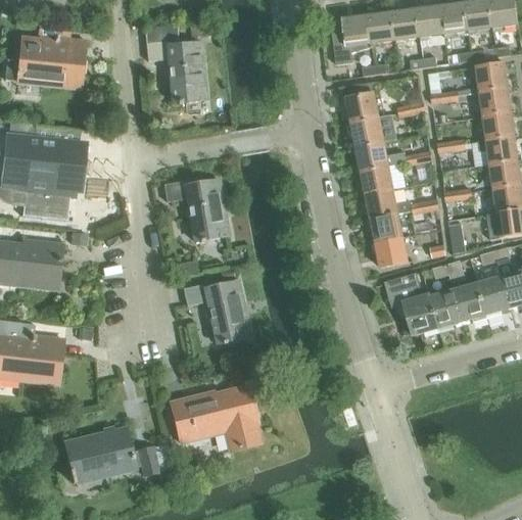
[(472,0),(464,1),(468,30),(492,27),(488,0),(472,0)]
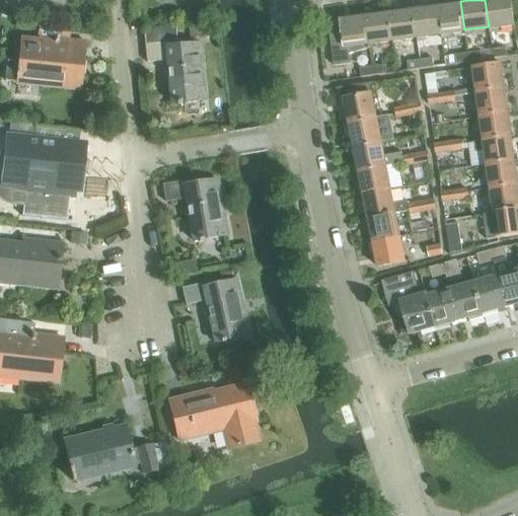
[(485,0),(489,26),(513,23),(509,0),(485,0)]
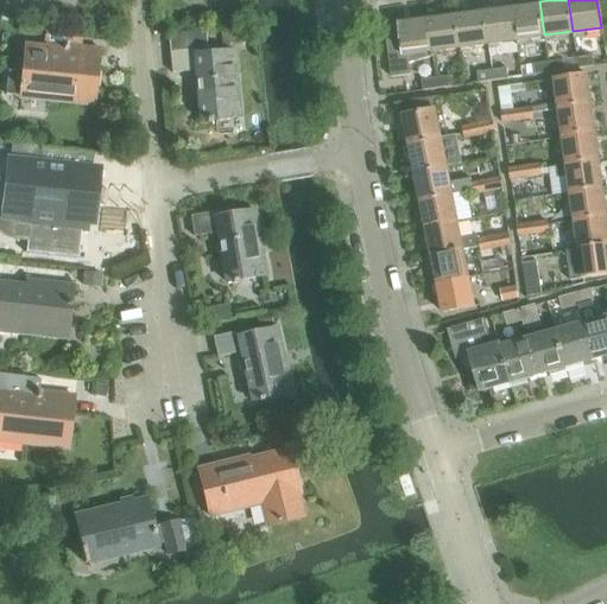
[(539,1),(511,6),(516,39),(544,35),(539,1)]
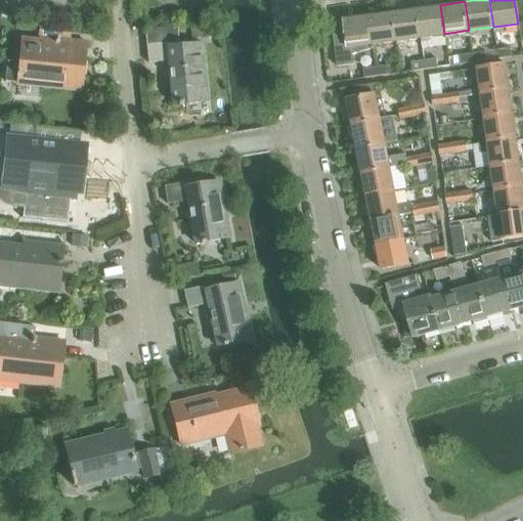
[(440,5),(416,8),(420,37),(421,46),(433,44),(432,35),(444,34),(440,5)]
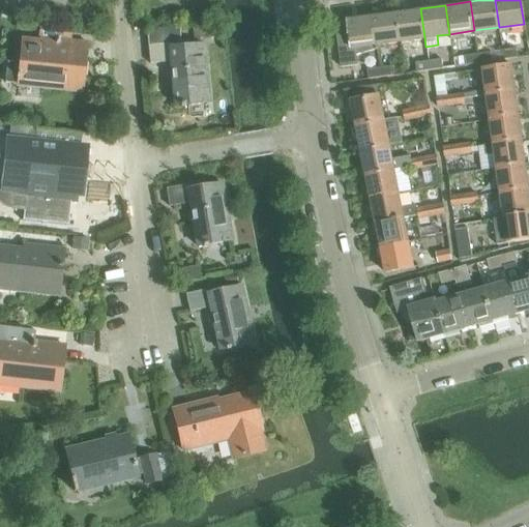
[(420,8),(397,11),(400,40),(424,37),(420,8)]
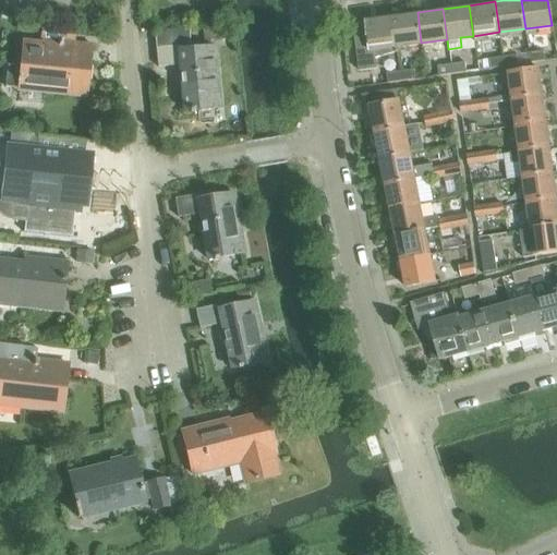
[(418,12),(391,15),(395,46),(396,46),(421,43),(418,12)]
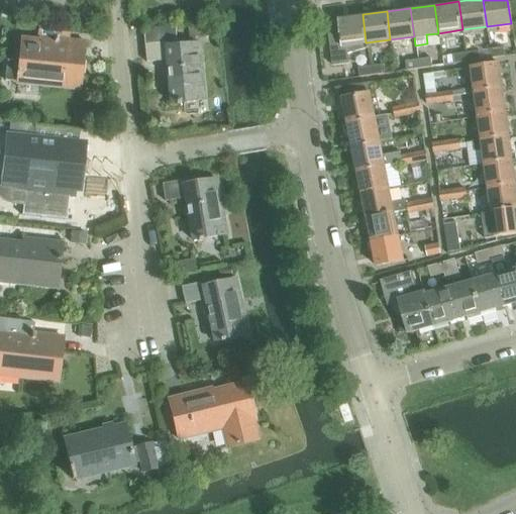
[(368,46),(367,42),(366,42),(363,14),(338,17),(339,27),(337,27),(327,29),(332,64),(348,62),(347,60),(346,52),(366,46),(368,46)]
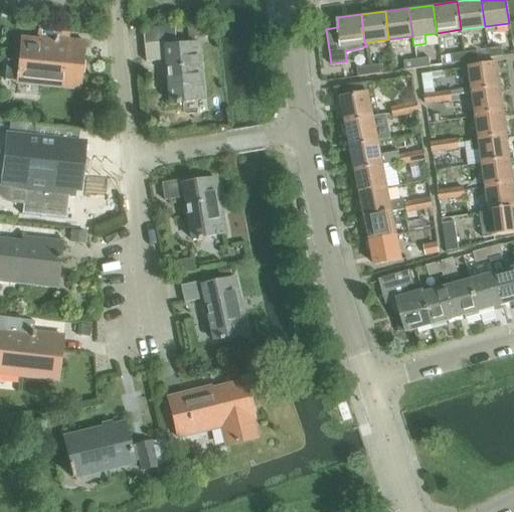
[(19,36),(17,60),(5,58),(2,78),(77,88),(82,41),(65,39),(66,26),(39,23),(37,38),(19,36)]
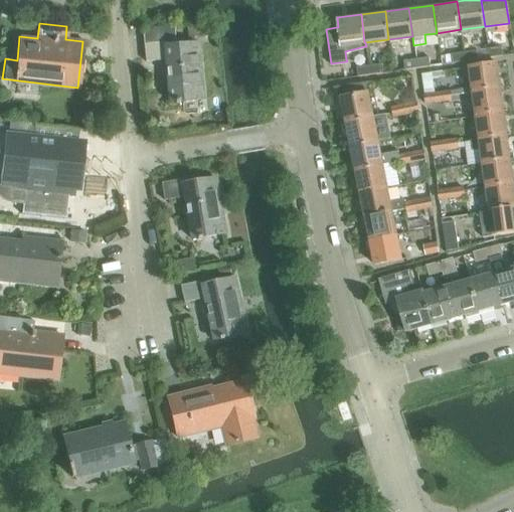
[(175,40),(144,42),(146,59),(165,58),(168,101),(202,98),(197,41),(176,43),(175,40)]
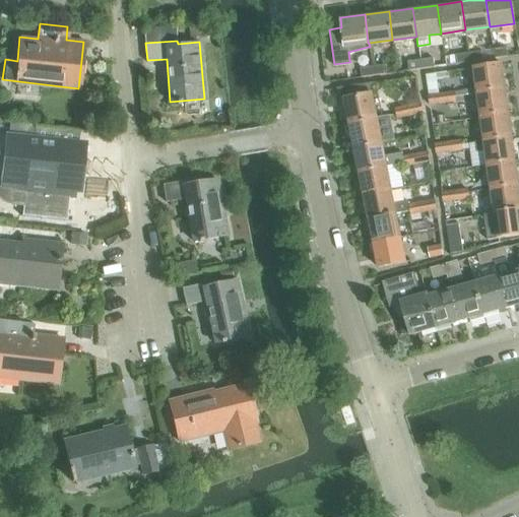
[(494,57),(506,55),(505,46),(492,48),(494,57)]
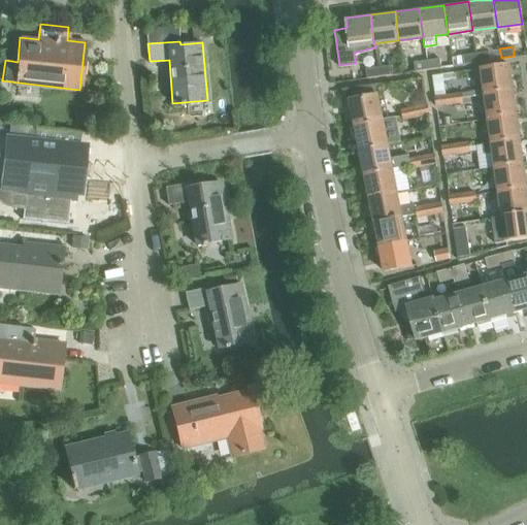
[(487,51),(475,53),(476,61),(488,59),(487,51)]
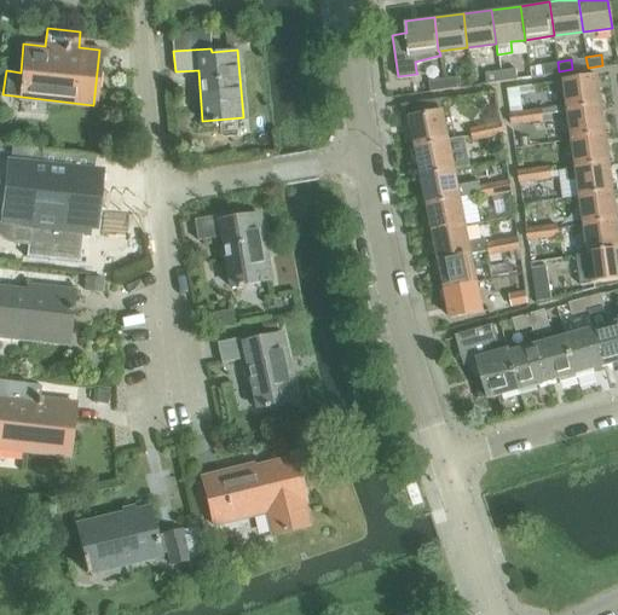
[(543,74),(559,71),(558,62),(542,64),(543,74)]
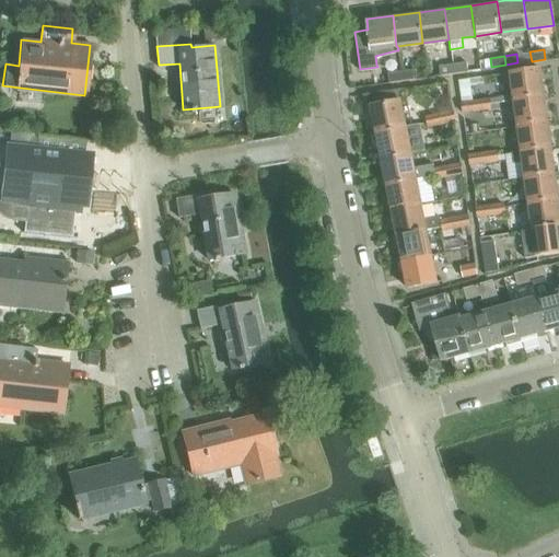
[(465,61),(452,62),(453,72),(466,70),(465,61)]
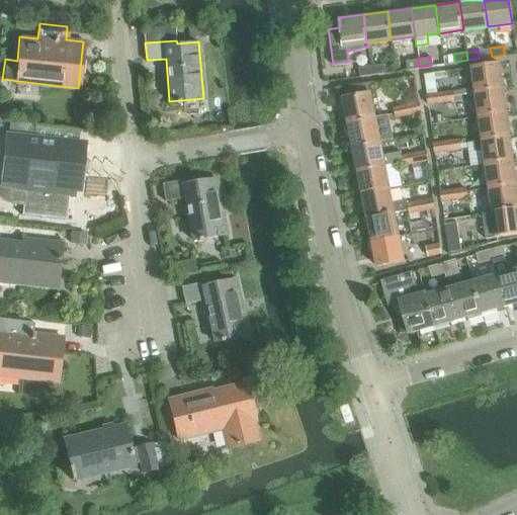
[(407,69),(419,67),(418,58),(405,60),(407,69)]
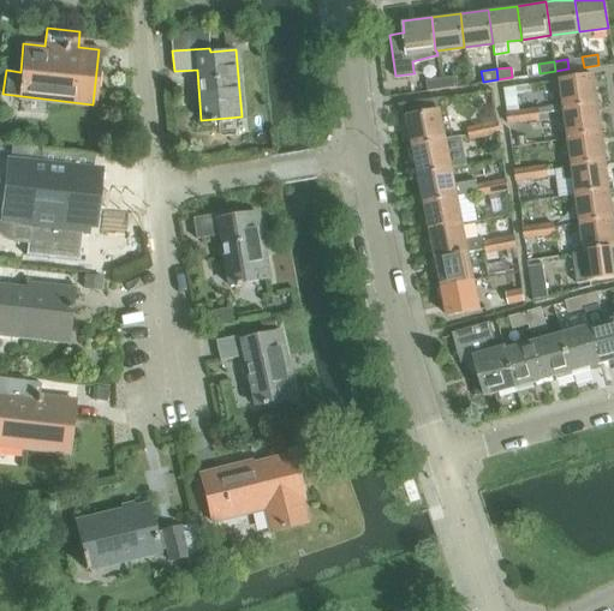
[(559,78),(564,107),(596,102),(592,73),(559,78)]
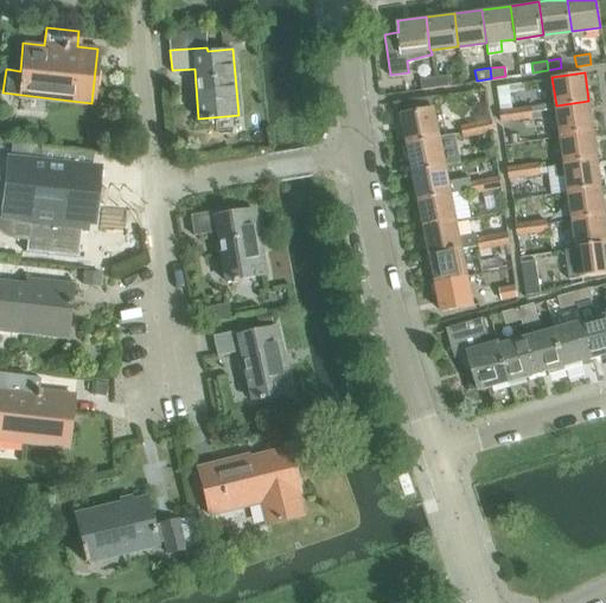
[(448,74),(433,76),(435,87),(450,84),(448,74)]
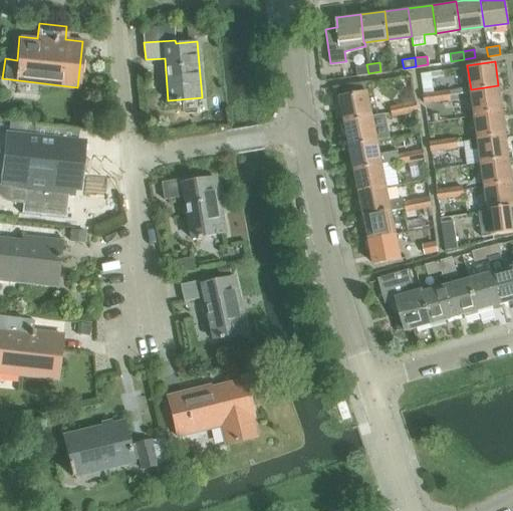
[(356,74),(368,73),(366,64),(355,66),(356,74)]
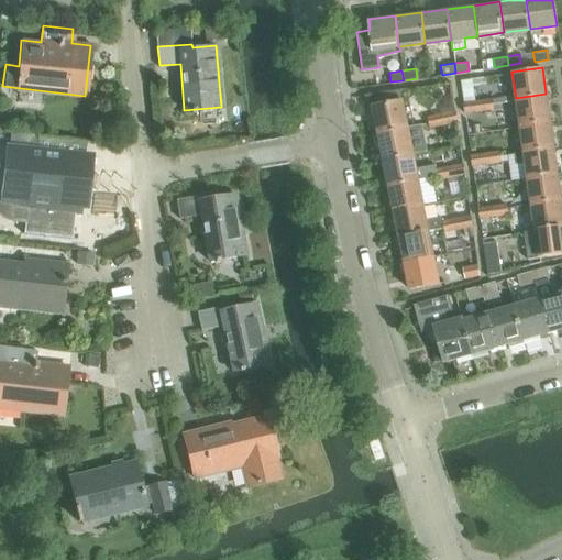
[(372,105),(377,132),(407,125),(401,99),(400,99),(398,89),(374,92),(376,105),(372,105)]
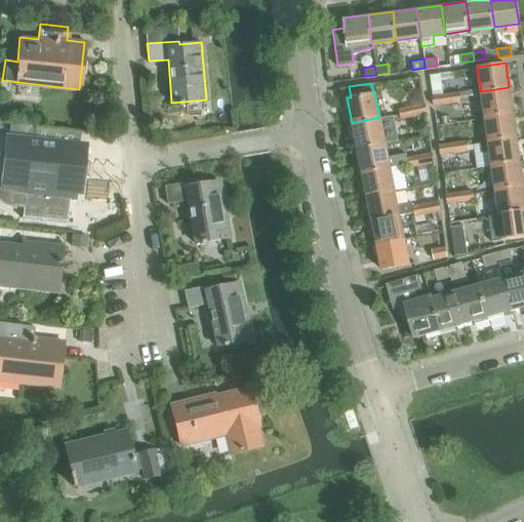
[(104,84),(95,85),(96,102),(105,102),(106,102),(105,84),(104,84)]
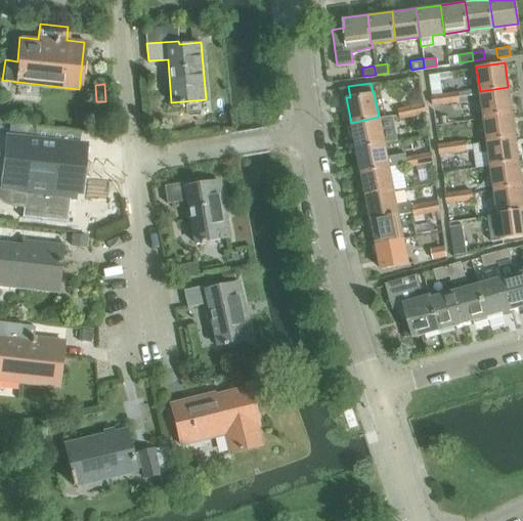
[(512,112),(508,87),(480,91),(483,116),(512,112)]
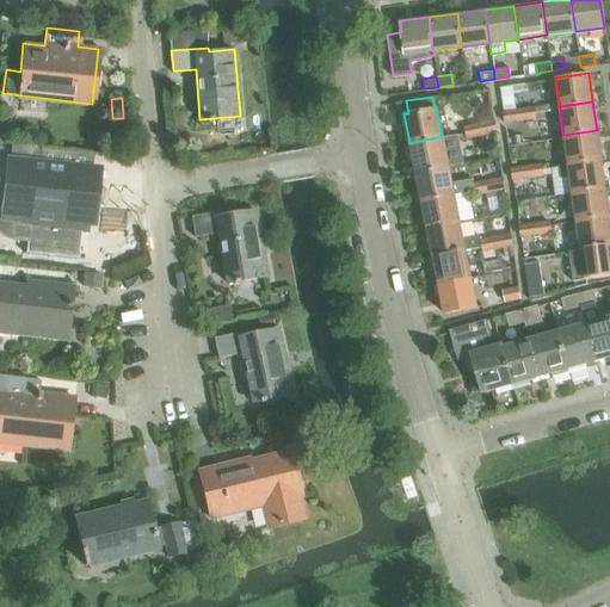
[(531,105),(517,107),(518,119),(534,117),(531,105)]
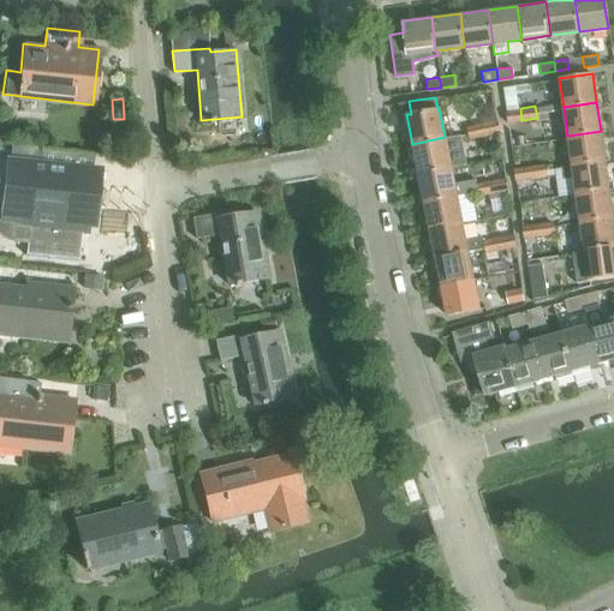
[(507,123),(522,120),(520,108),(506,111),(507,123)]
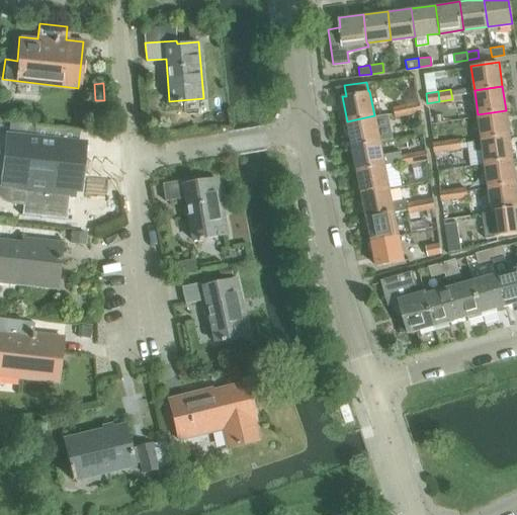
[(417,95),(405,97),(406,104),(418,101),(417,95)]
